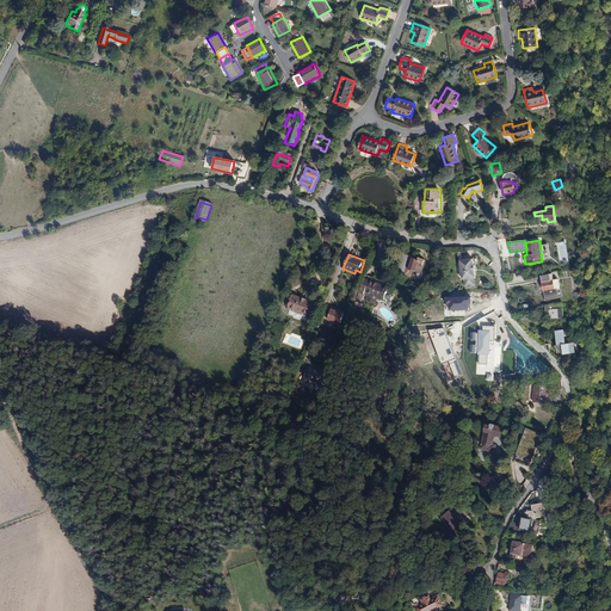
[(408,255),(403,254),(397,270),(403,272),(408,258),(408,255)]
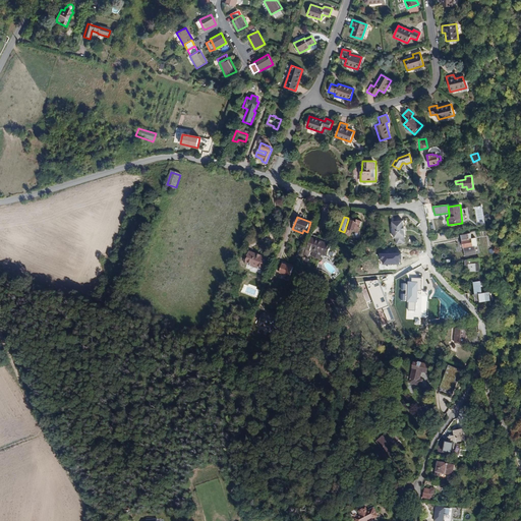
[(359,227),(360,222),(356,220),(355,222),(348,220),(344,232),(343,234),(350,236),(352,231),(358,233),(360,227),(359,227)]
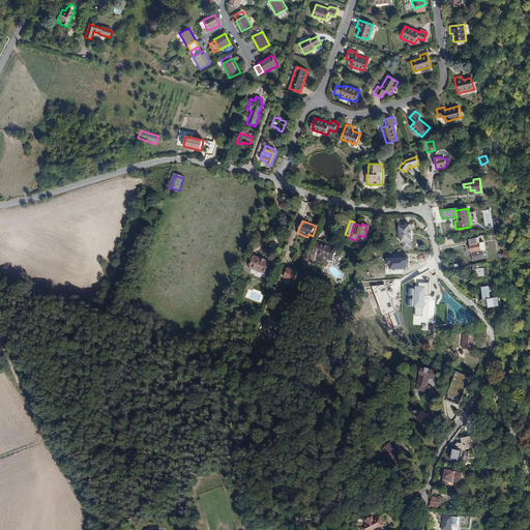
[(413,235),(412,230),(410,230),(410,225),(398,226),(400,242),(402,242),(403,247),(411,247),(411,241),(412,241),(411,235),(413,235)]
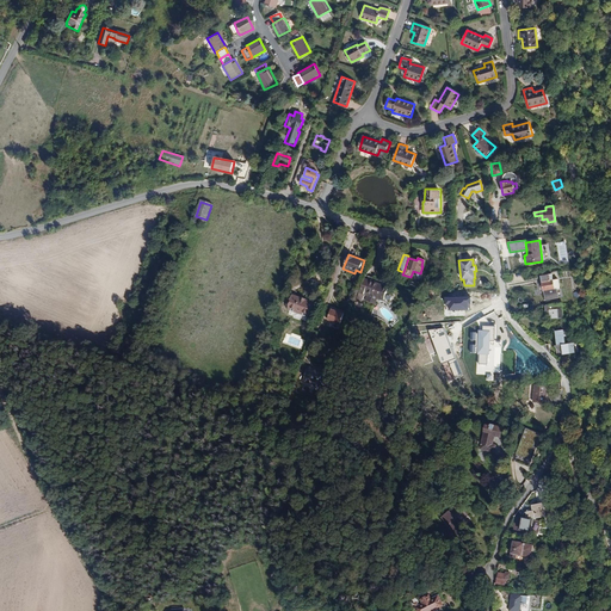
[(331,275),(321,271),(316,287),(325,290),(331,275)]
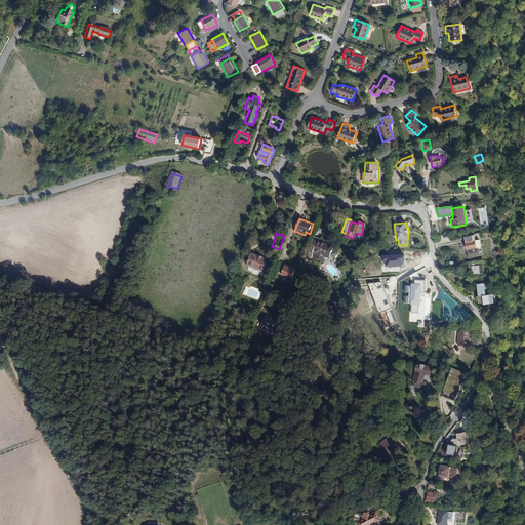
[(315,254),(313,258),(322,261),(324,257),(328,259),(333,245),(320,240),(320,239),(313,237),(308,252),(315,254)]
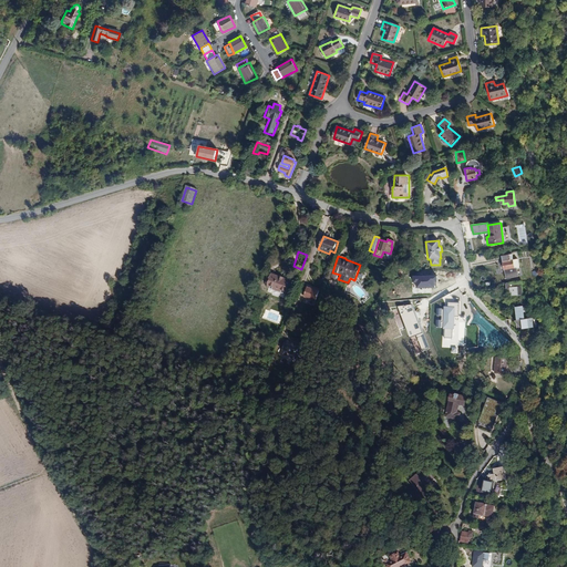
[(511,260),(502,263),(504,271),(515,268),(513,260),(511,260)]
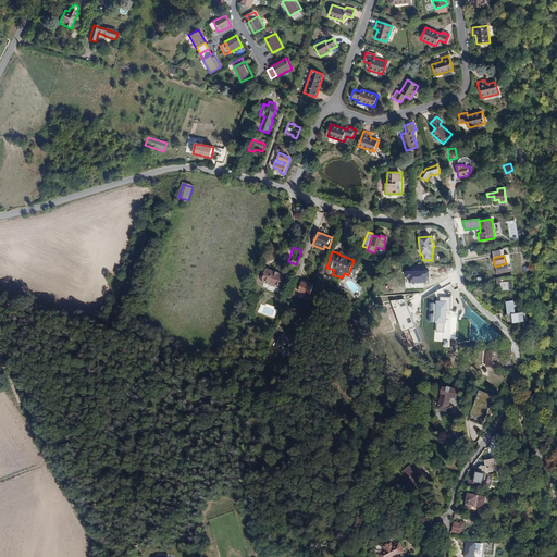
[(506,263),(495,267),(496,274),(509,271),(507,263),(506,263)]
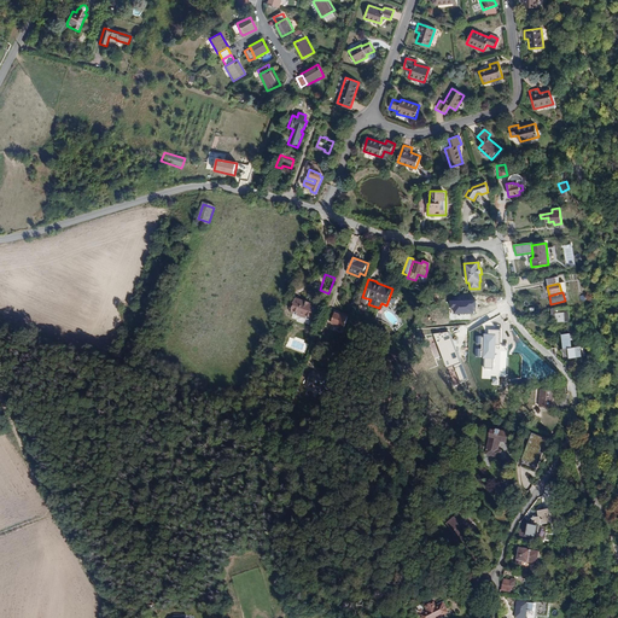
[(316,309),(313,308),(314,305),(295,298),(289,313),(309,320),(310,316),(314,318),(316,309)]
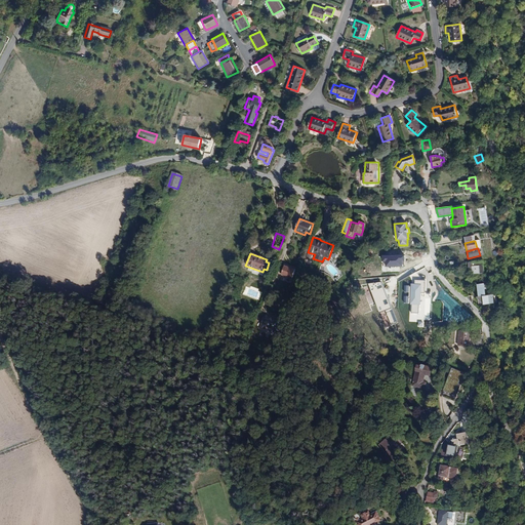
[(405,255),(384,256),(384,261),(386,261),(386,267),(403,266),(403,260),(405,260),(405,255)]
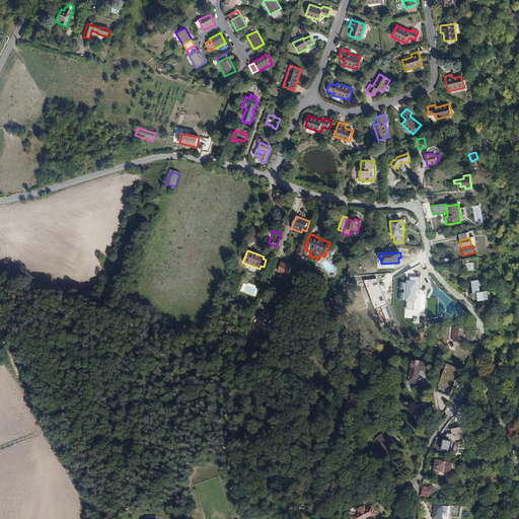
[(467,267),(467,271),(480,269),(479,262),(477,262),(476,257),(463,260),(464,268),(467,267)]
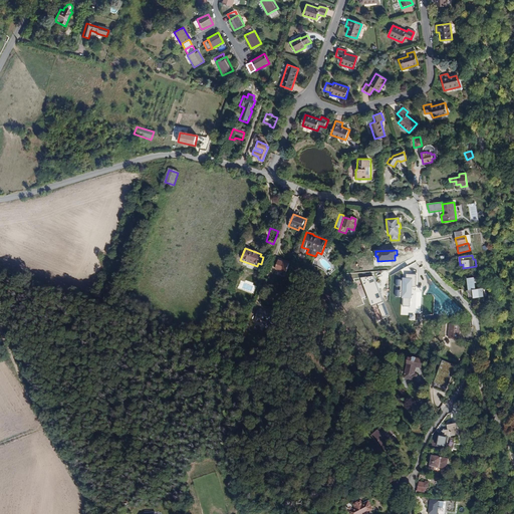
[(277,260),(273,274),(285,277),(289,263),(277,260)]
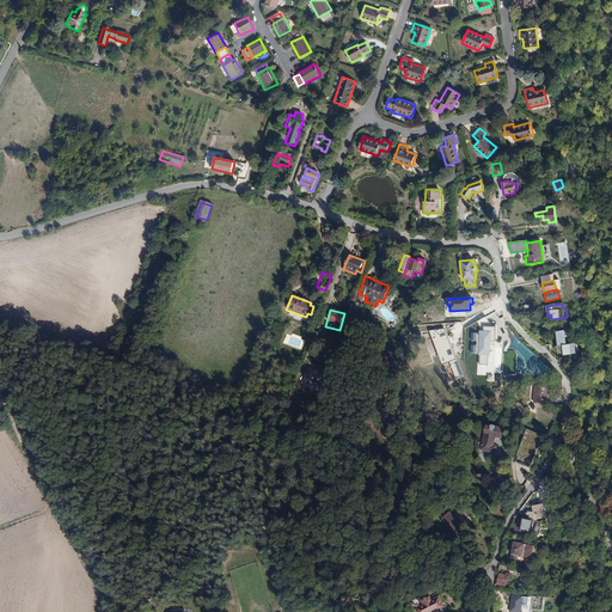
[(479,355),(479,363),(487,365),(488,342),(495,342),(496,326),(484,326),(483,334),(481,332),(479,355)]
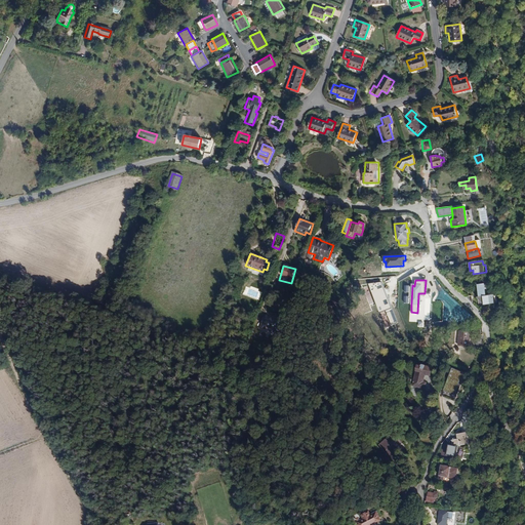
[(380,282),(368,284),(379,313),(391,308),(380,282)]
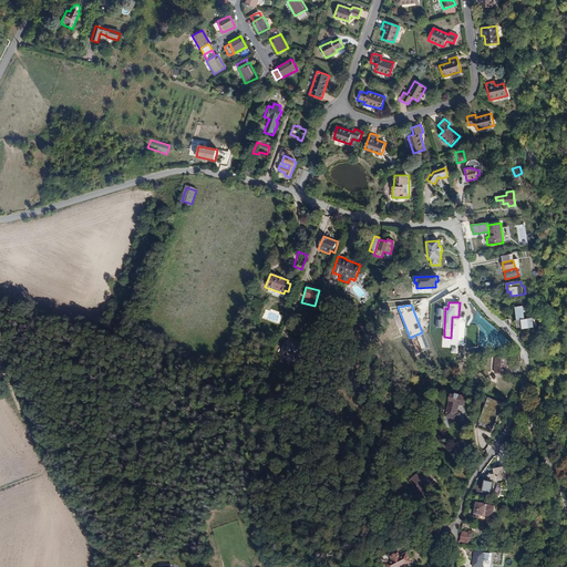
[(524,319),(521,320),(521,328),(522,329),(534,328),(533,318),(524,319)]
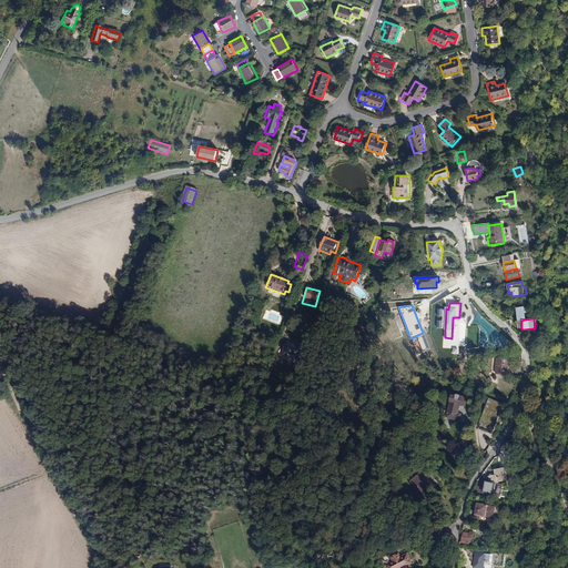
[(306,348),(287,341),(282,354),(288,357),(290,354),(296,357),(295,359),(301,362),(306,348)]
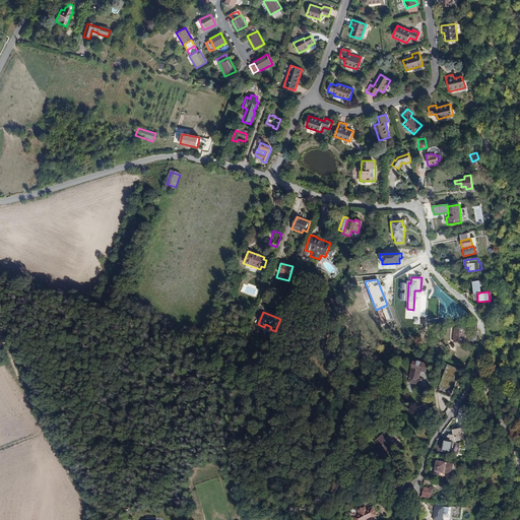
[(464,342),(465,328),(453,327),(453,342),(464,342)]
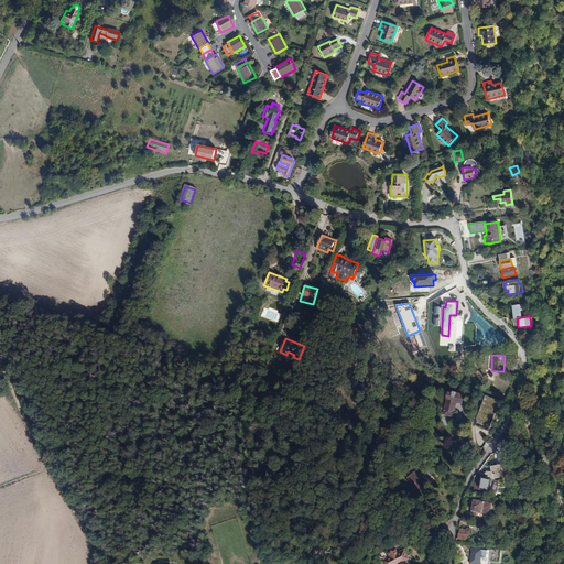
[(464,396),(448,391),(443,414),(455,418),(457,412),(454,410),(456,402),(462,404),(464,396)]
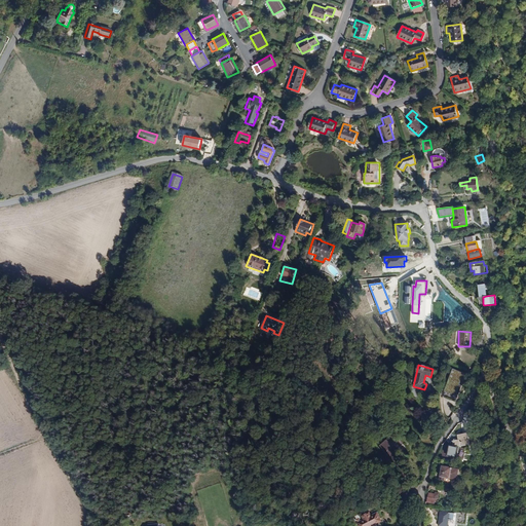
[(444,398),(456,402),(465,373),(451,369),(444,391),(444,398)]
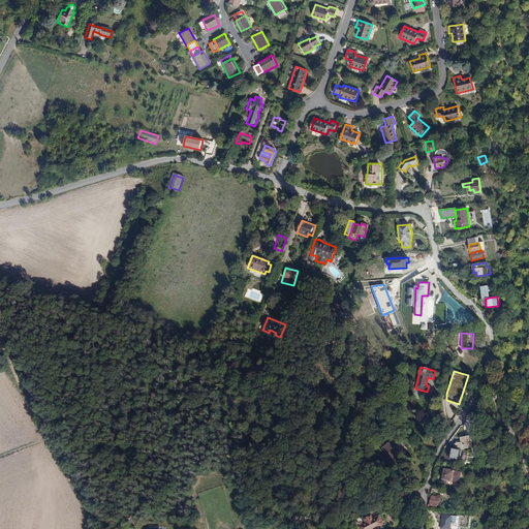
[(465,436),(460,437),(460,442),(455,443),(455,447),(455,449),(452,448),(449,458),(458,460),(459,450),(459,448),(460,447),(462,447),(462,449),(472,447),(470,435),(465,436)]
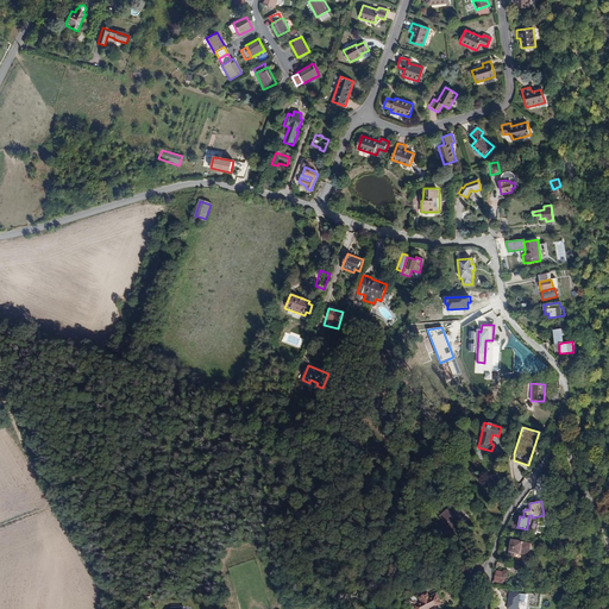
[(447,509),(439,516),(454,532),(470,518),(462,508),(453,515),(447,509)]
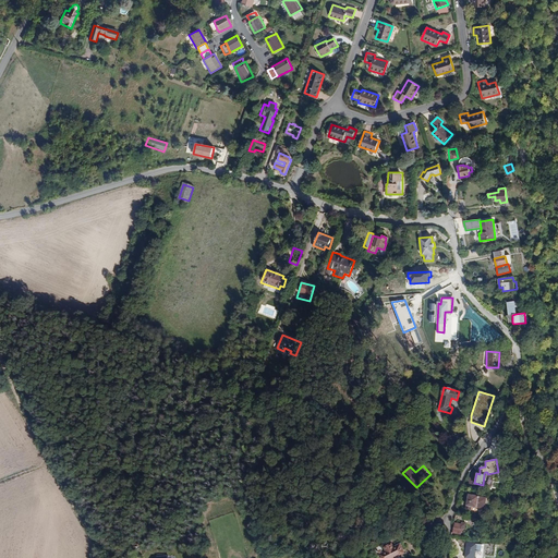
[(486,498),(469,494),(465,506),(484,509),(486,498)]
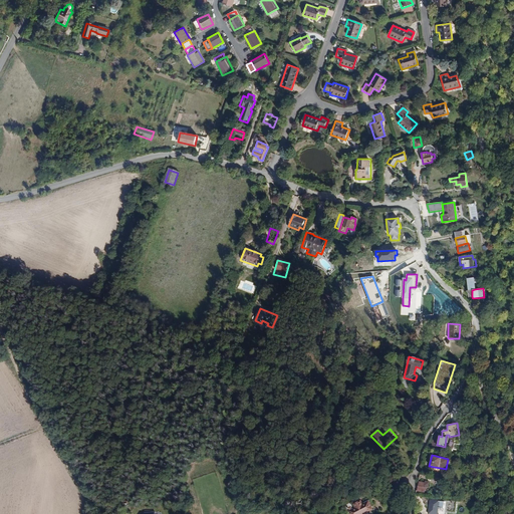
[(425,482),(419,481),(417,491),(425,493),(425,487),(424,487),(425,482)]
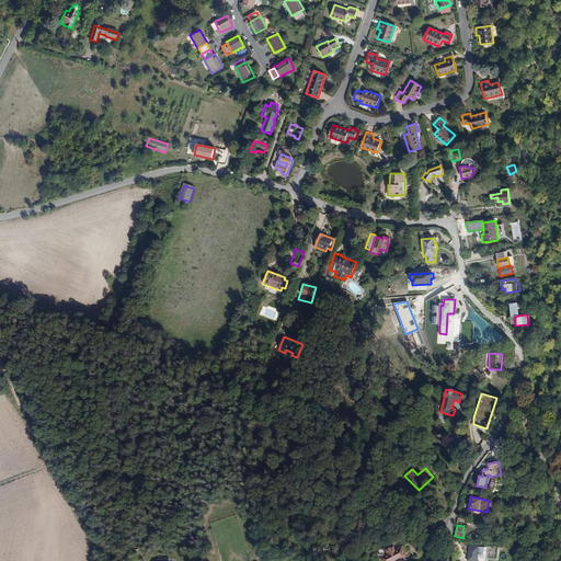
[(384,549),(386,552),(384,553),(382,550),(379,552),(382,560),(397,560),(408,557),(402,546),(395,548),(393,545),(384,549)]
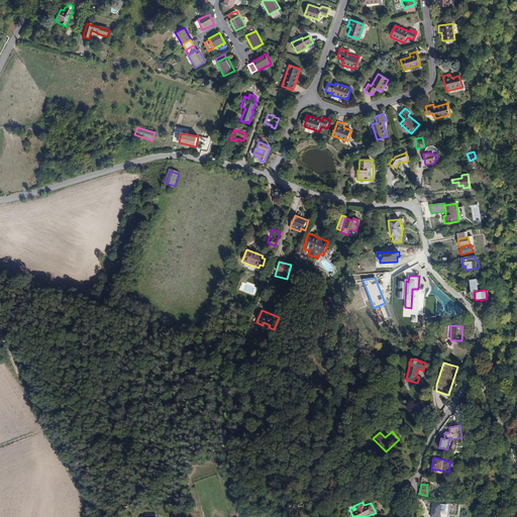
[(446,504),(432,502),(430,516),(435,516),(438,516),(439,513),(445,514),(446,504)]
